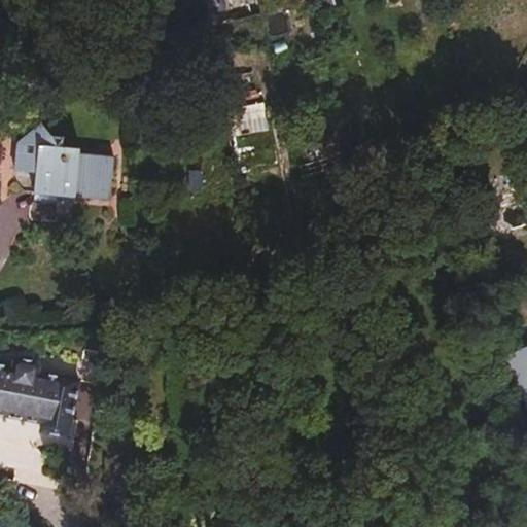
[(214,0),(220,26),(254,20),(250,0),(214,0)]
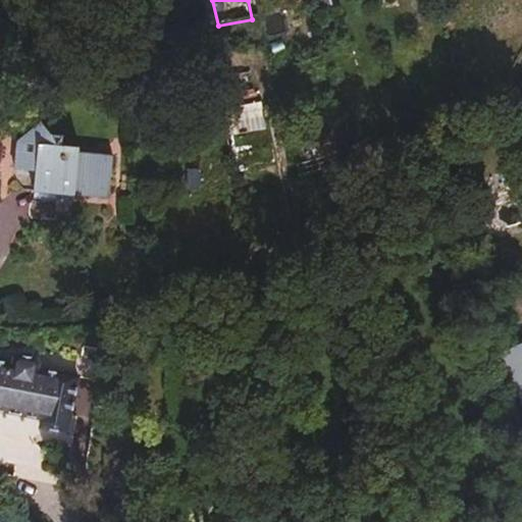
[(265,117),(260,99),(219,109),(224,127),(265,117)]
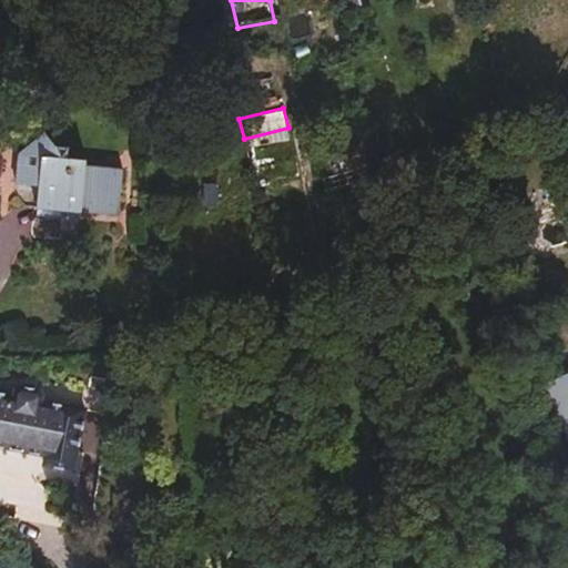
[(39,192),(37,209),(61,211),(61,221),(80,222),(80,212),(121,216),(124,170),(87,168),(87,160),(69,159),(69,152),(50,150),(30,171),(29,191),(39,192)]
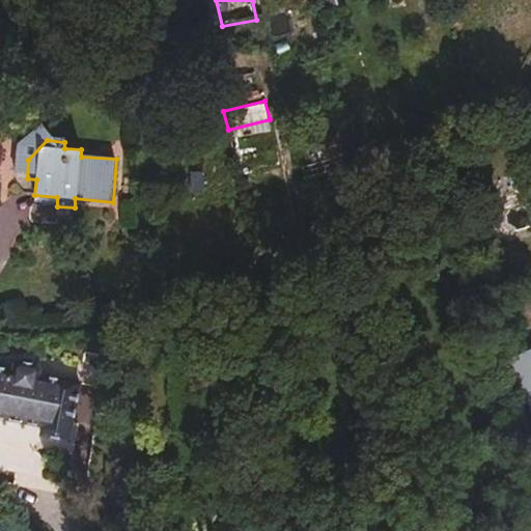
[(530,355),(509,365),(510,367),(519,384),(530,410),(530,355)]
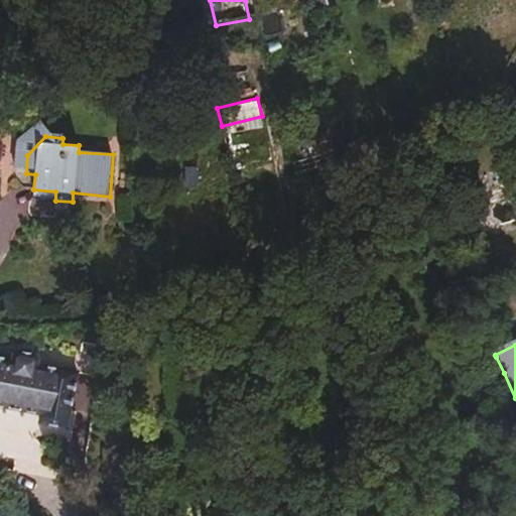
[(0,356),(0,404),(51,414),(49,423),(74,427),(85,374),(54,368),(45,358),(45,355),(32,353),(30,355),(19,360),(0,356)]
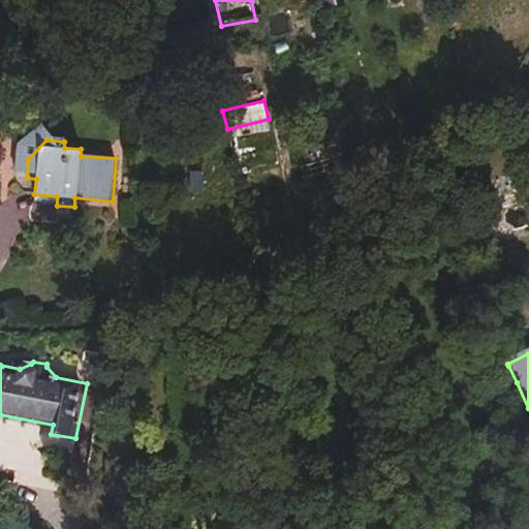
[(517,382),(508,366),(501,370),(508,386),(517,382)]
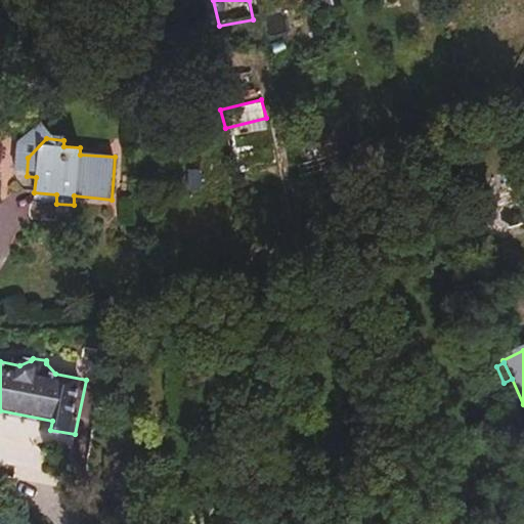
All buildings are outlined.
